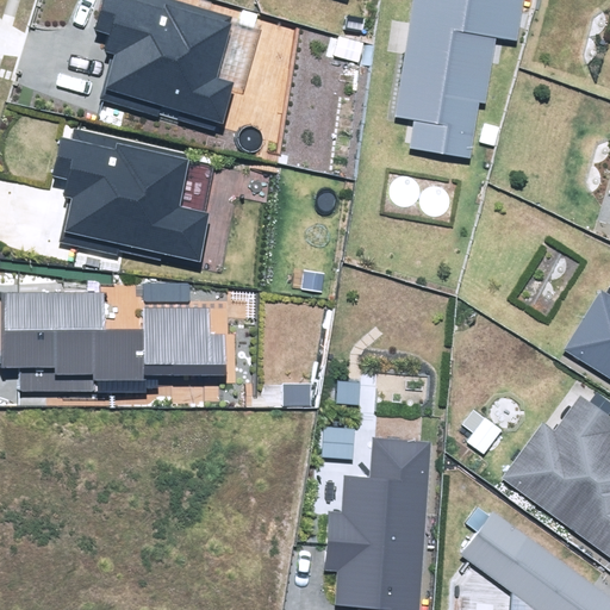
[(179,120),(216,130),(218,123),(223,124),(235,82),(216,78),(232,17),(173,0),(103,0),(94,32),(111,36),(106,51),(113,53),(100,99),(160,116),(162,105),(181,111),(179,120)]
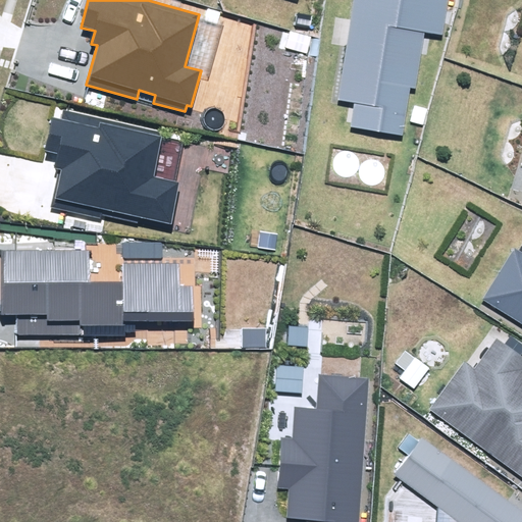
[(352,127),(403,136),(410,88),(416,89),(425,33),(442,35),(448,0),(353,0),(338,100),(356,102),(352,127)]
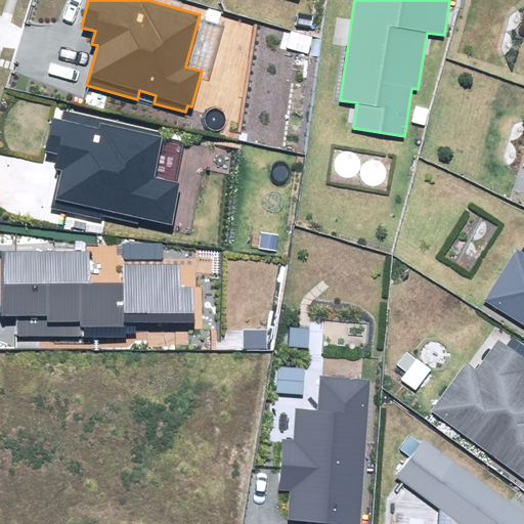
[(141,218),(171,225),(180,183),(155,178),(166,132),(63,108),(61,120),(51,117),(43,151),(58,155),(55,169),(60,171),(51,209),(101,220),(102,216),(139,224),(141,218)]
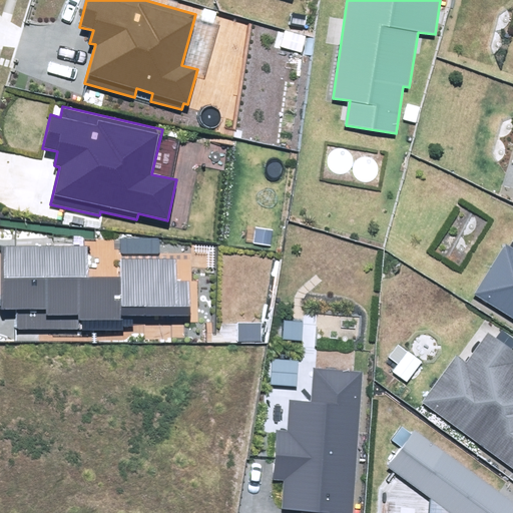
[(120,238),(120,254),(159,254),(159,238),(120,238)]
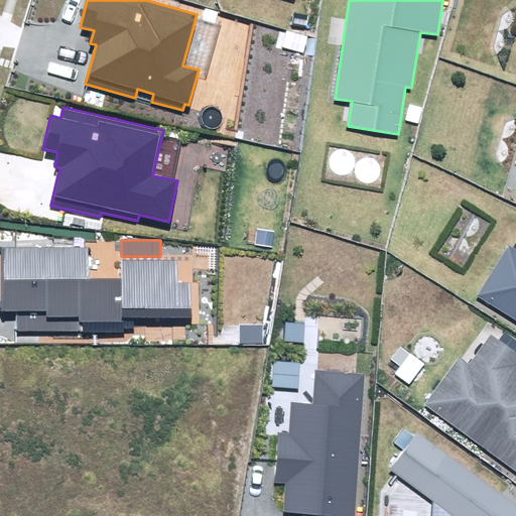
[(515,250),(508,246),(477,297),(515,320),(515,250)]
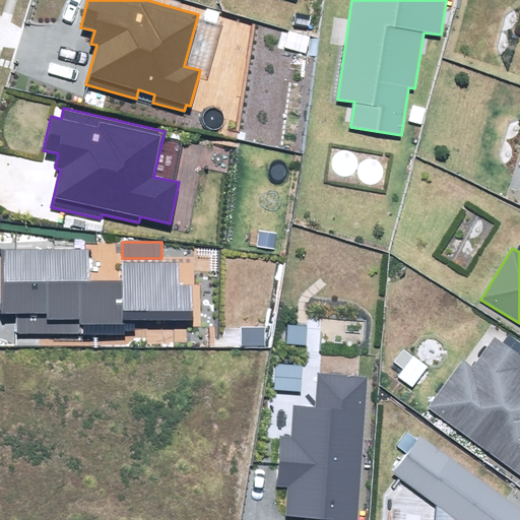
[(17,315),(17,334),(125,334),(125,330),(134,330),(134,321),(191,321),(191,284),(181,284),(181,264),(123,263),(123,281),(87,281),(87,251),(1,251),(1,314),(17,315)]
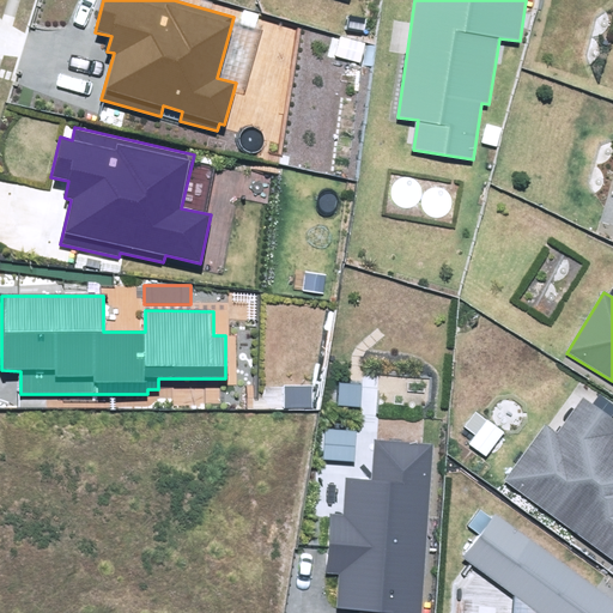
[(339,382),(338,406),(362,407),(363,384),(339,382)]
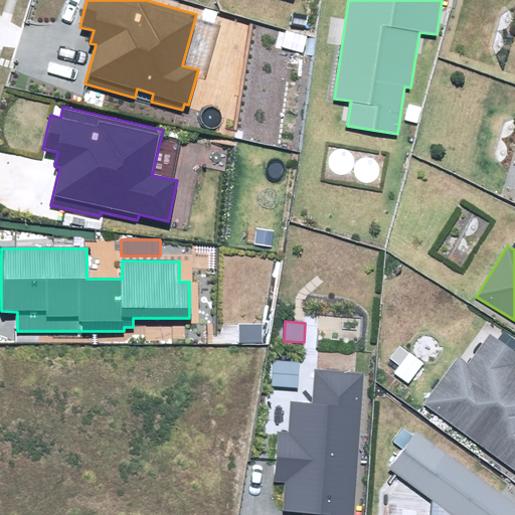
[(239,343),(264,343),(263,323),(238,324),(239,343)]
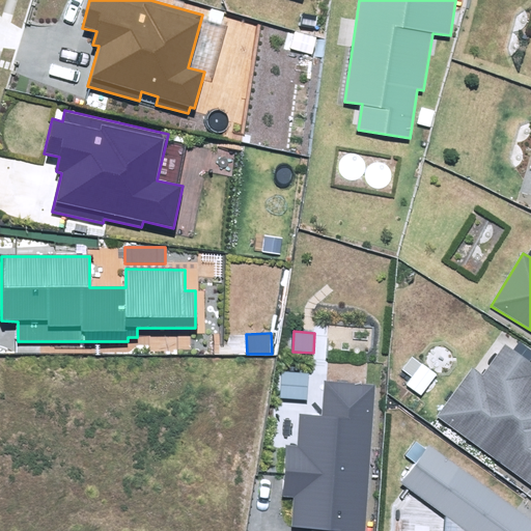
[(436,416),(530,484),(530,361),(529,360),(530,358),(530,351),(520,343),(513,352),(505,345),(483,376),(471,367),(436,416)]
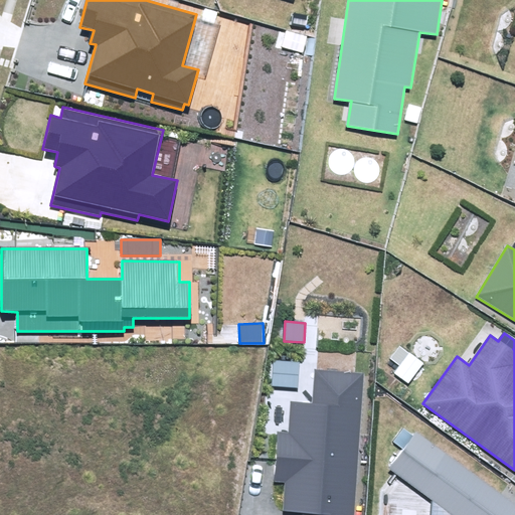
[(272,386),(299,387),(300,360),(273,359),(272,386)]
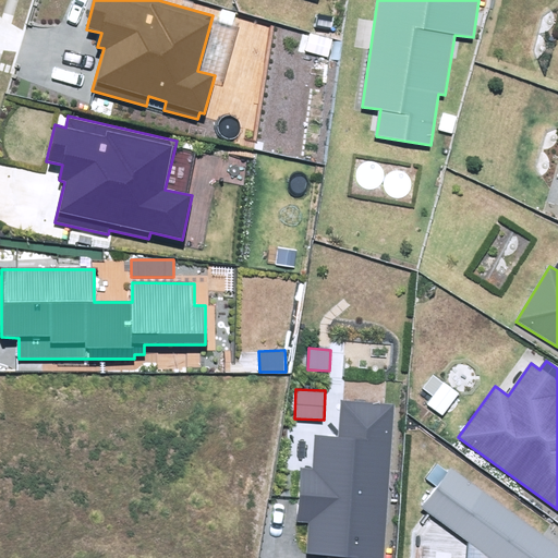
[(306,555),(330,556),(329,557),(384,557),(393,404),(340,401),(338,437),(315,435),(313,469),(300,468),(296,522),(308,523),(306,555)]
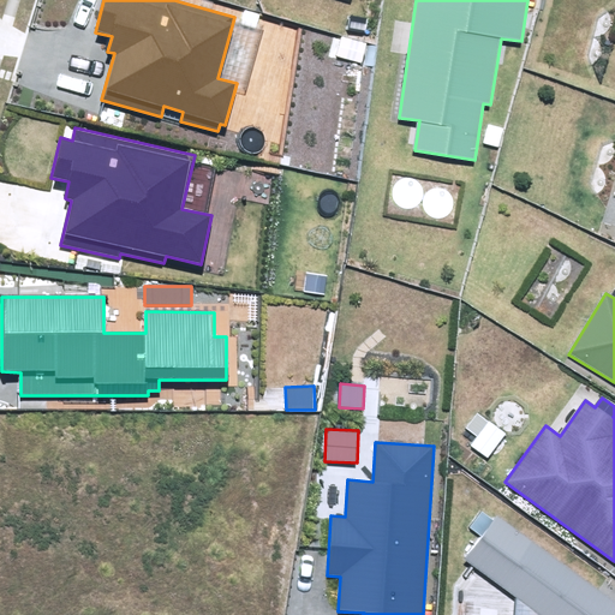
[(539,614),(614,614),(614,603),(500,515),(466,559),(517,597),(539,614)]
